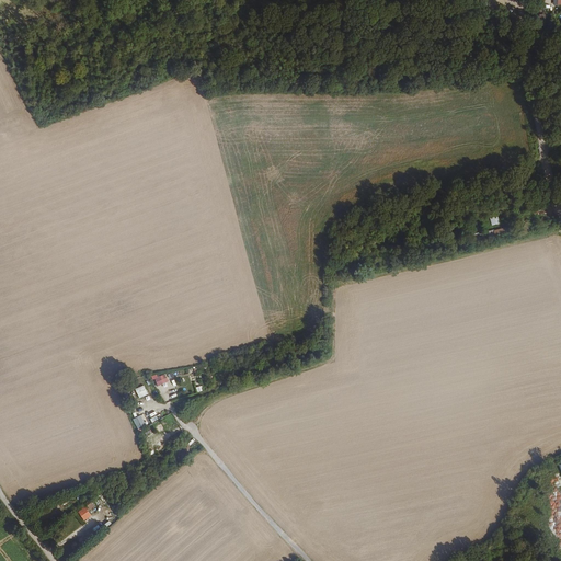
[(497,216),(490,218),(492,226),(500,224),(497,216)]
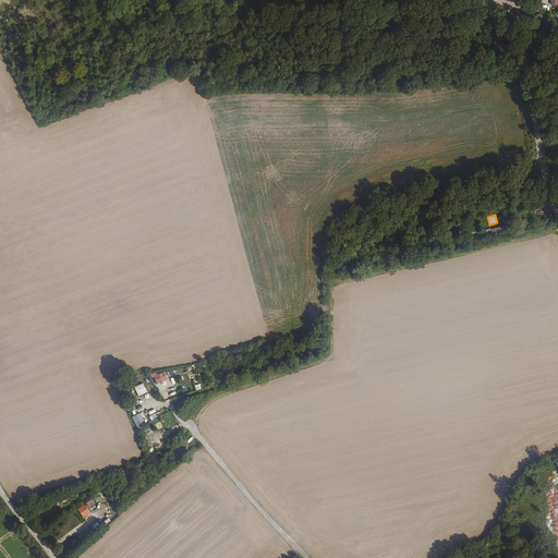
[(493,235),(507,232),(506,226),(490,230),(493,235)]
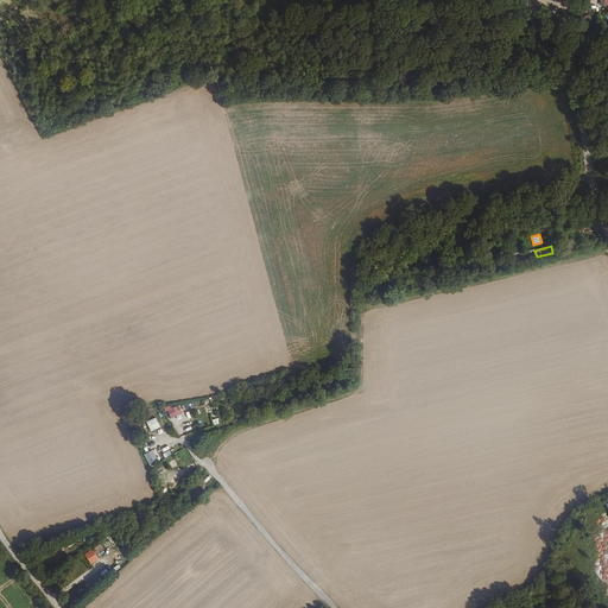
[(165,413),(168,412),(170,418),(182,413),(179,405),(170,409),(169,405),(163,407),(165,413)]
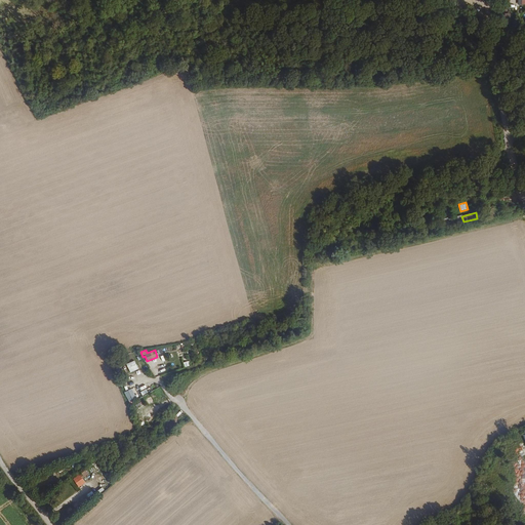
[(130,372),(137,369),(134,360),(126,364),(130,372)]
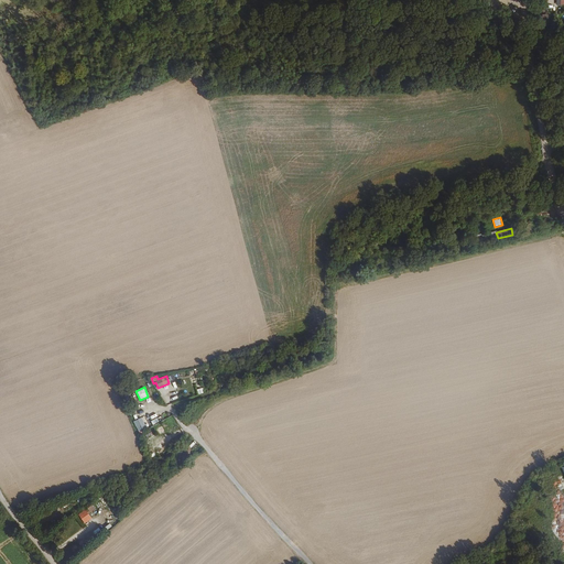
[(133,421),(137,431),(145,429),(142,418),(133,421)]
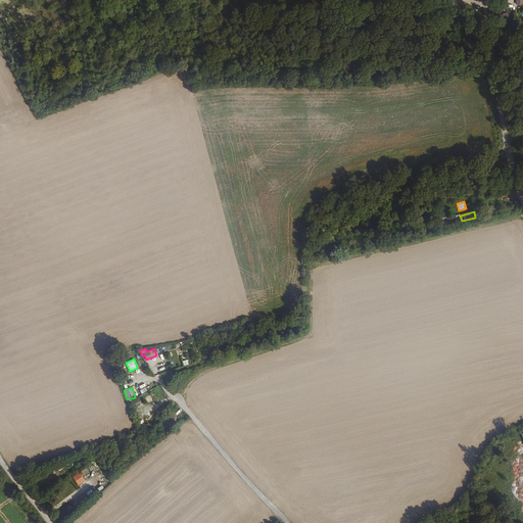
[(142,417),(150,412),(146,405),(138,410),(142,417)]
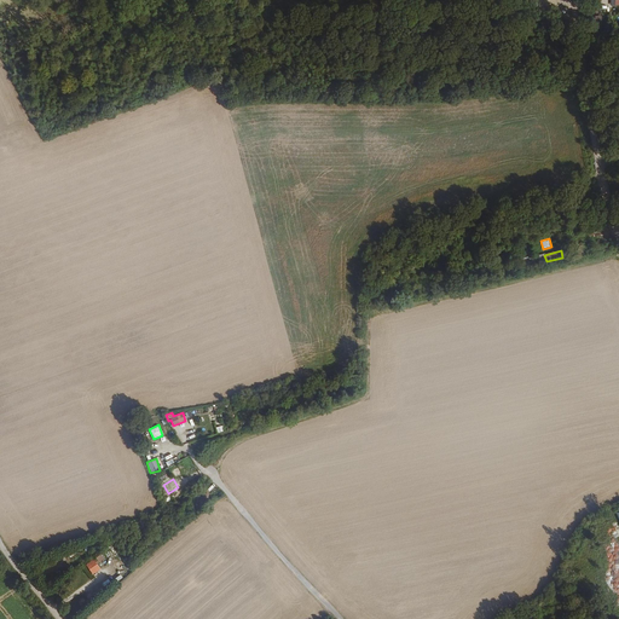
[(93,559),(85,565),(92,574),(100,570),(93,559)]
